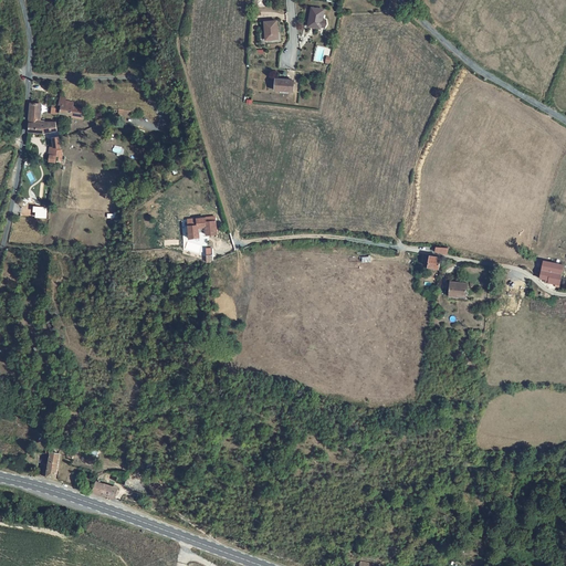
[(321,29),(324,10),(312,8),(308,27),(321,29)]
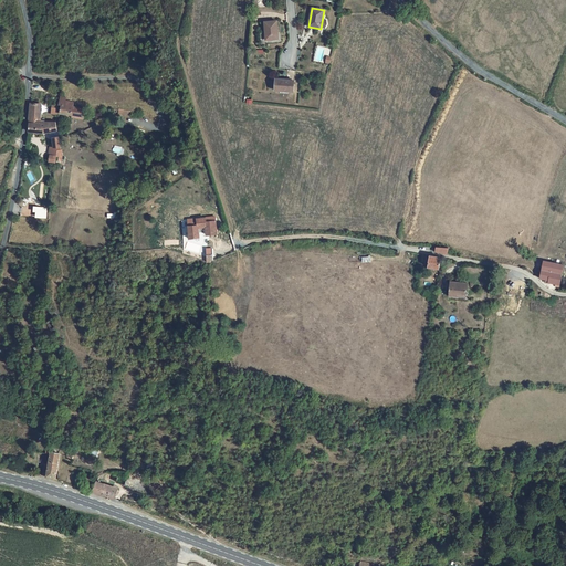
[(279,39),(278,21),(264,22),(266,40),(279,39)]
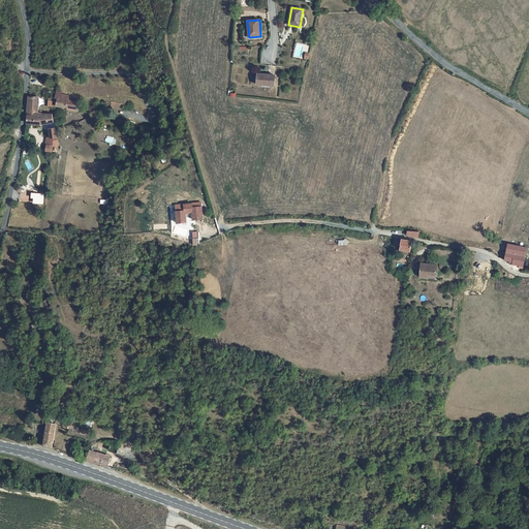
[(275,75),(258,74),(257,85),(274,86),(275,75)]
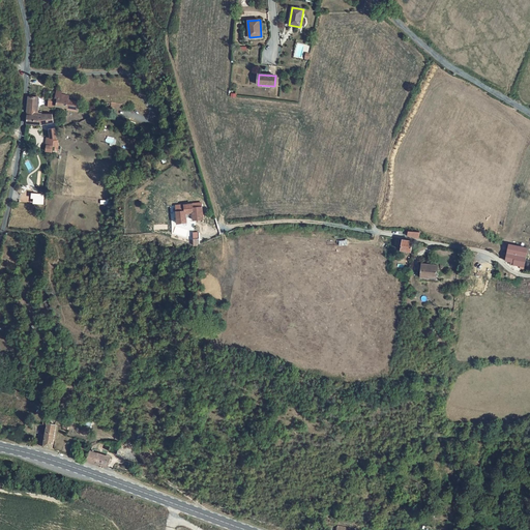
[(61,94),(62,91),(57,91),(56,97),(57,98),(56,107),(67,108),(68,99),(69,95),(61,94)]
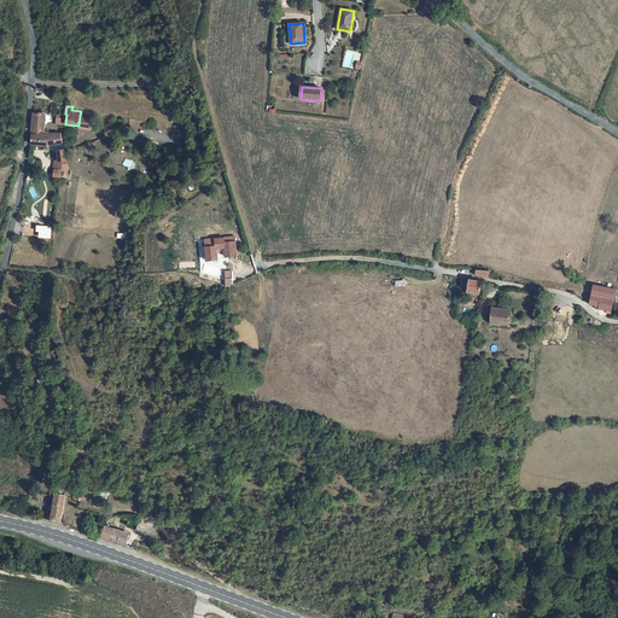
[(45,114),(34,112),(31,132),(45,132),(45,114)]
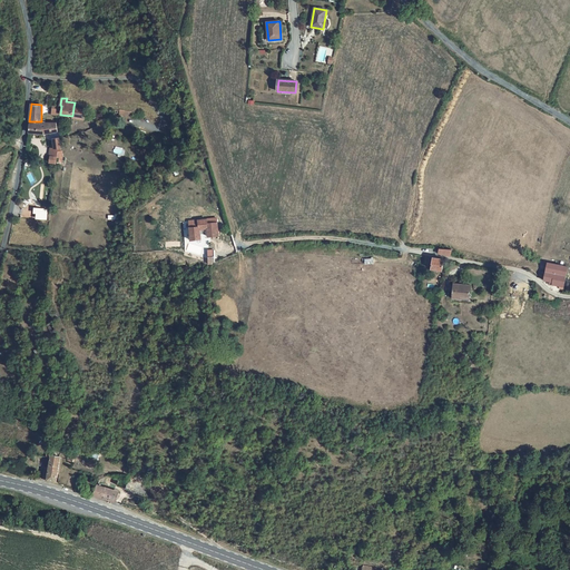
[(86,114),(86,109),(74,107),(72,116),(85,118),(86,114)]
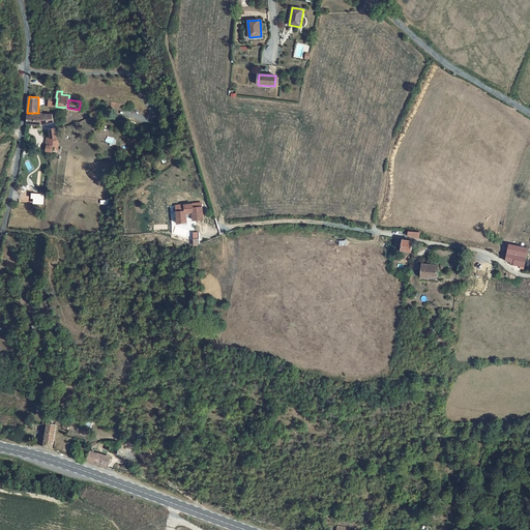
[(41,113),(38,113),(27,113),(26,123),(41,124),(54,122),(54,114),(41,114),(41,113)]
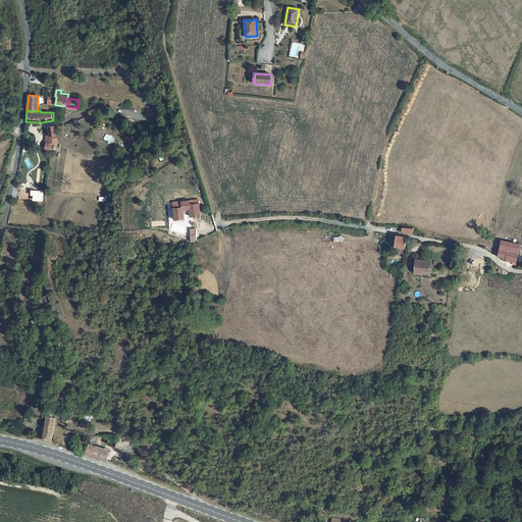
[(191,217),(200,216),(199,204),(190,205),(190,201),(181,202),(183,208),(174,209),(174,214),(175,220),(185,219),(184,210),(190,209),(191,217)]
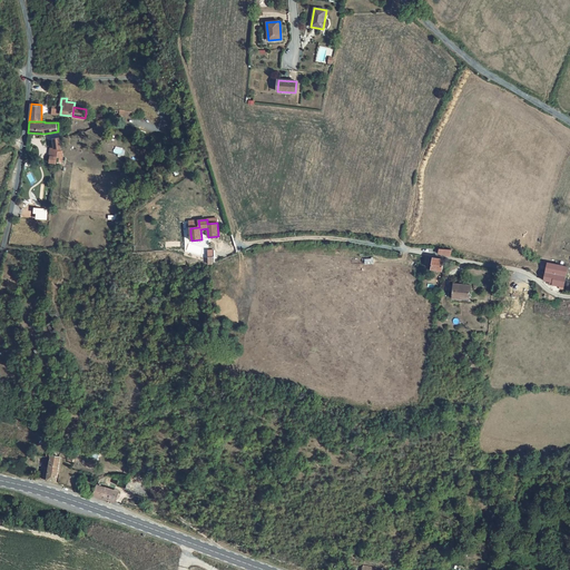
[(444,259),(433,257),(431,269),(442,272),(444,259)]
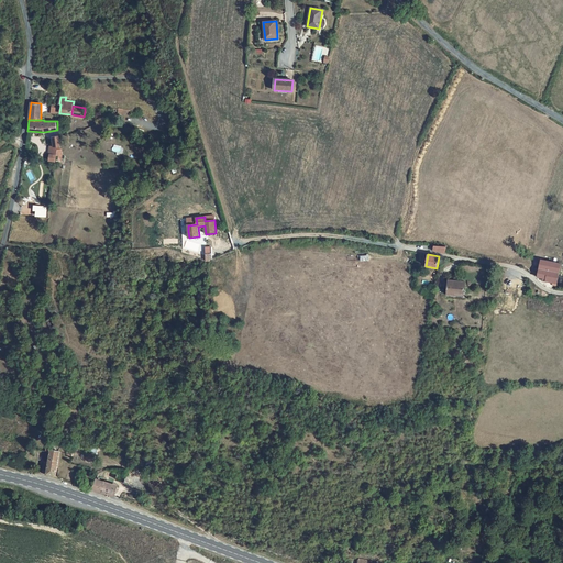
[(559,272),(560,272),(561,264),(541,260),(538,277),(543,278),(542,280),(552,283),(552,286),(556,287),(556,284),(559,272)]
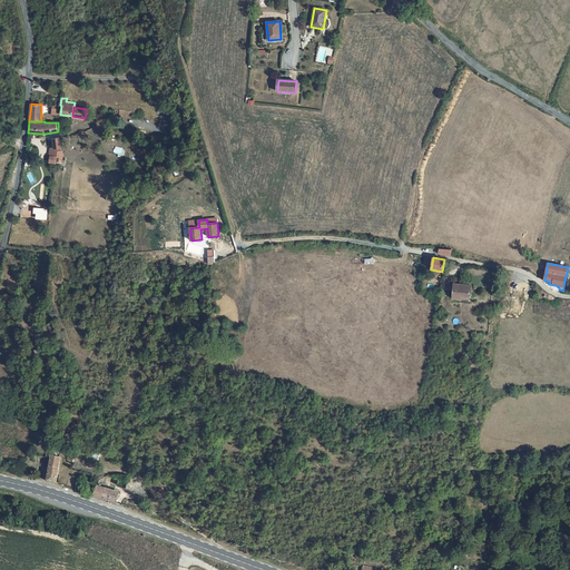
[(471,286),(453,284),(452,297),(461,298),(461,295),(470,296),(471,286)]
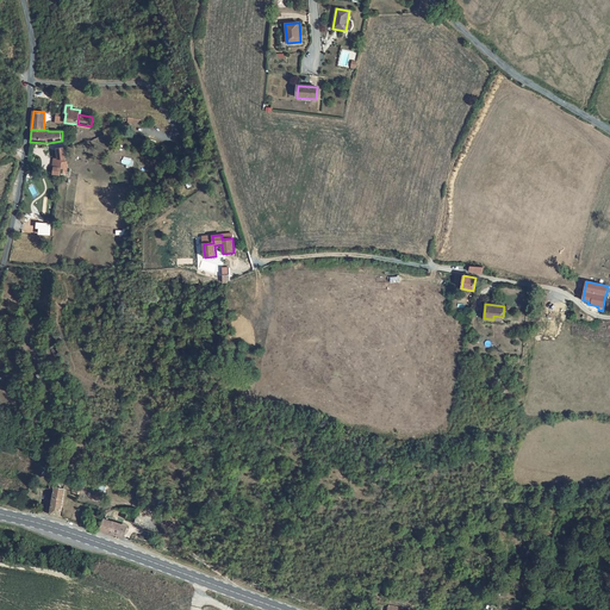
[(48,500),(45,512),(51,514),(60,516),(64,490),(55,487),(55,490),(50,489),(48,500)]
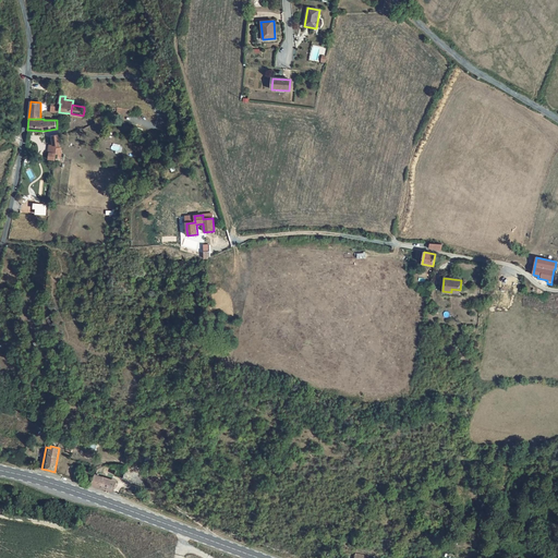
[(112,492),(116,482),(102,477),(95,475),(92,485),(99,487),(112,492)]
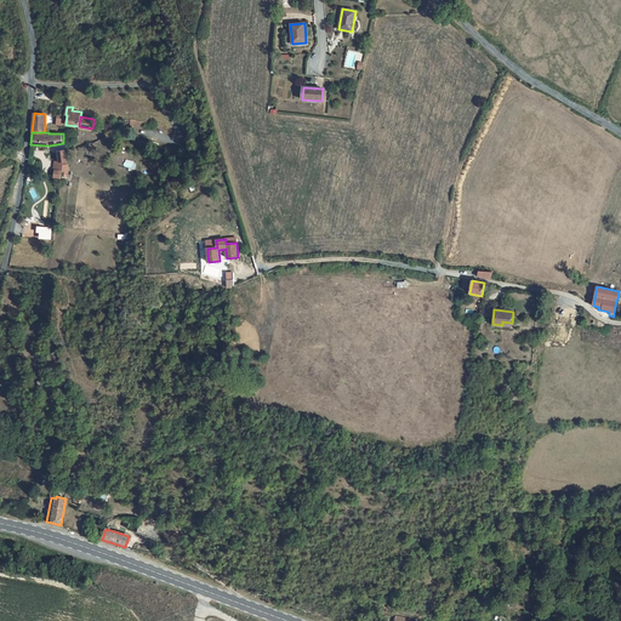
All buildings are outlined.
